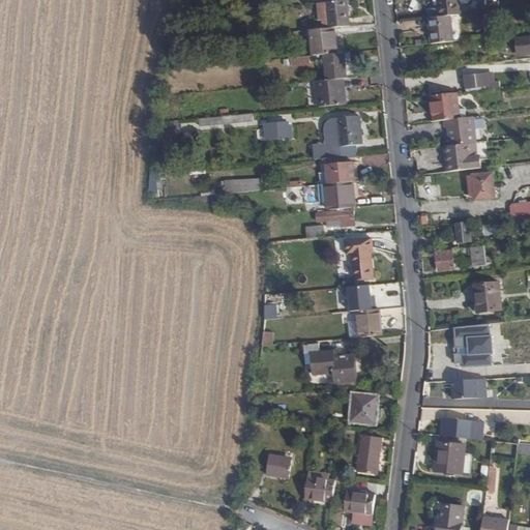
[(437,0),(439,18),(451,16),(462,15),(461,5),(468,4),(471,0),(470,0),(437,0)]
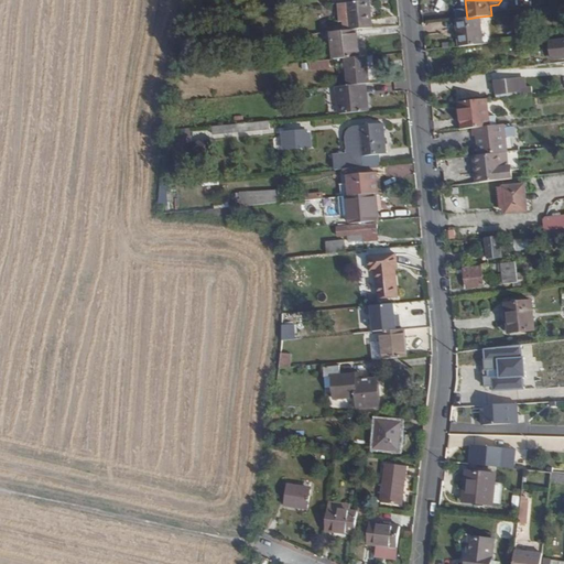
[(373,28),(371,1),(339,3),(342,31),(357,30),(373,28)]
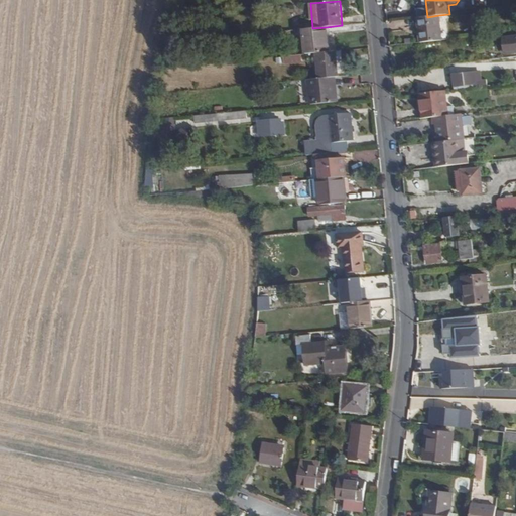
[(439,15),(427,17),(416,18),(417,30),(420,29),(422,42),(442,40),(439,15)]
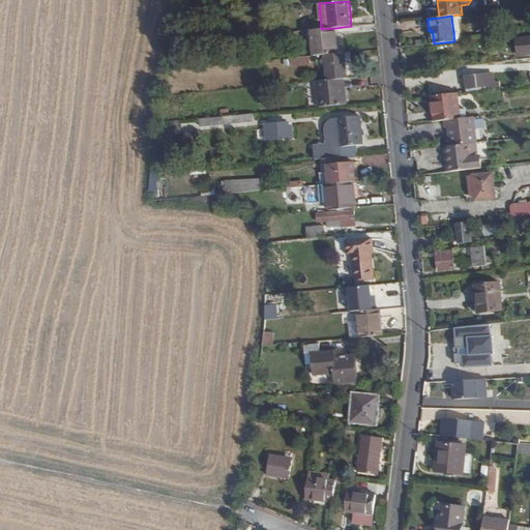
[(339,53),(335,28),(321,29),(312,30),(315,56),(326,55),(339,53)]
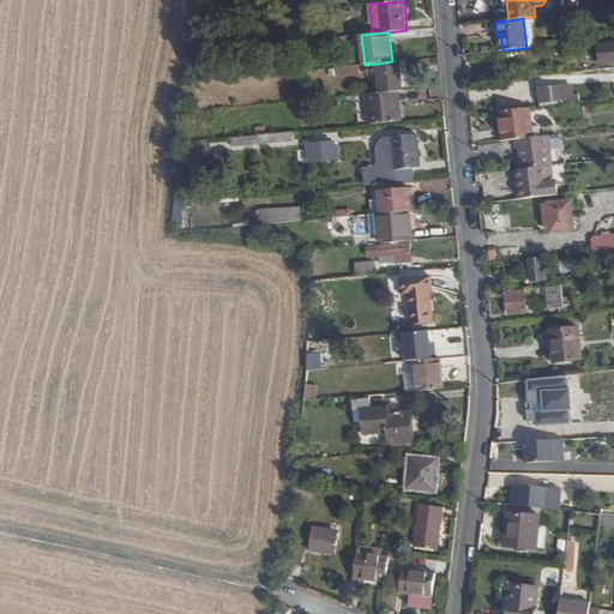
[(613,44),(599,47),(601,64),(613,61),(613,44)]
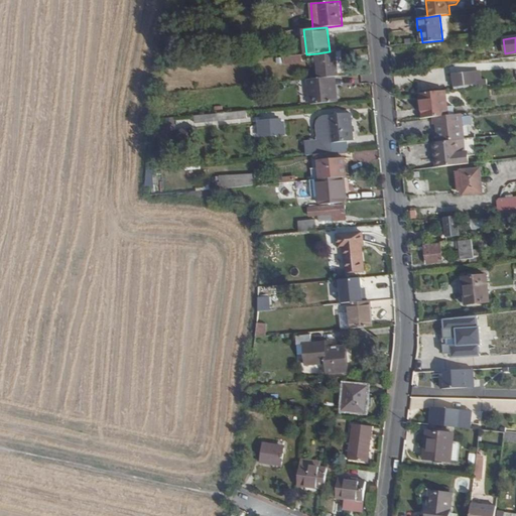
[(337,59),(343,58),(342,50),(330,51),(317,53),(319,79),(331,78),(338,77),(337,71),(338,70),(337,59)]
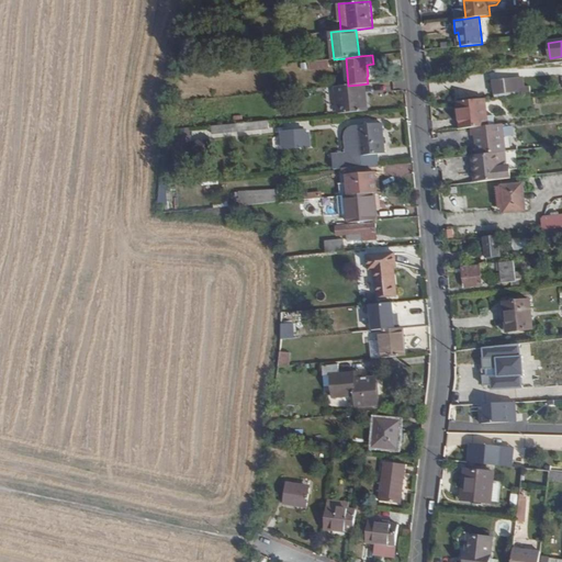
[(328,68),(327,59),(310,62),(311,70),(328,68)]
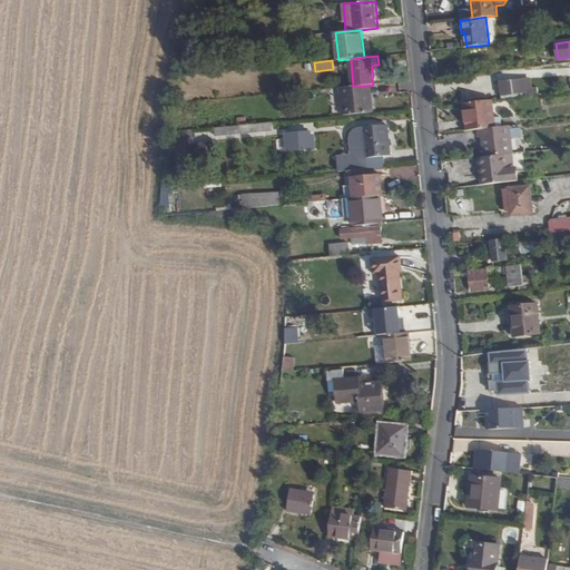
[(527,78),(511,80),(513,95),(529,92),(527,78)]
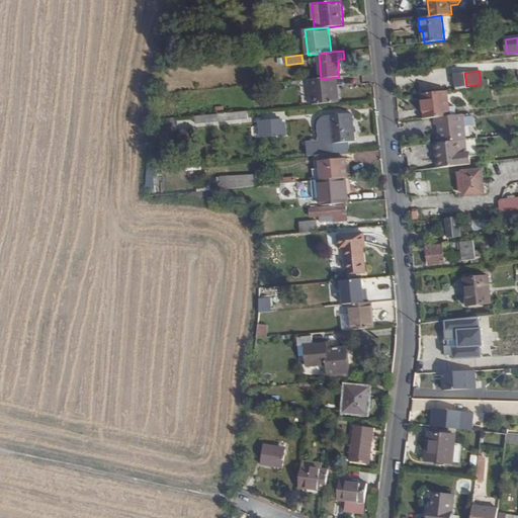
[(466,86),(464,73),(453,74),(455,88),(466,87),(466,86)]
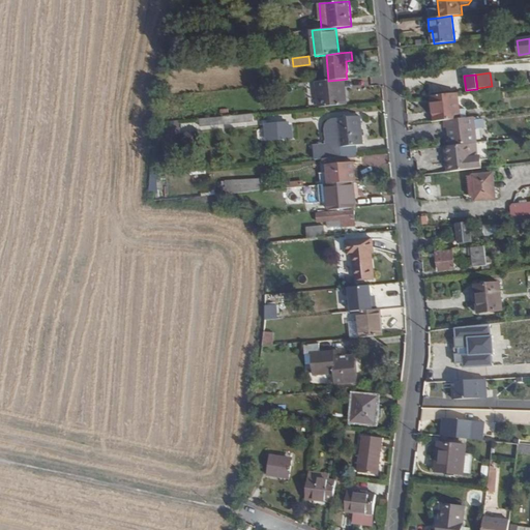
[(341,93),(340,80),(328,81),(318,82),(320,107),(346,105),(345,93),(341,93)]
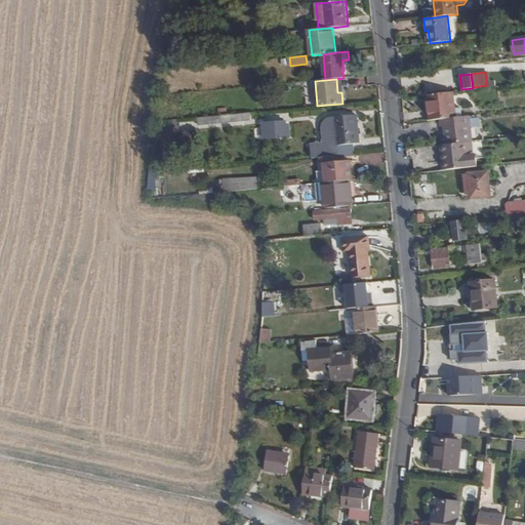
[(430,121),(441,120),(456,118),(453,92),(427,95),(430,121)]
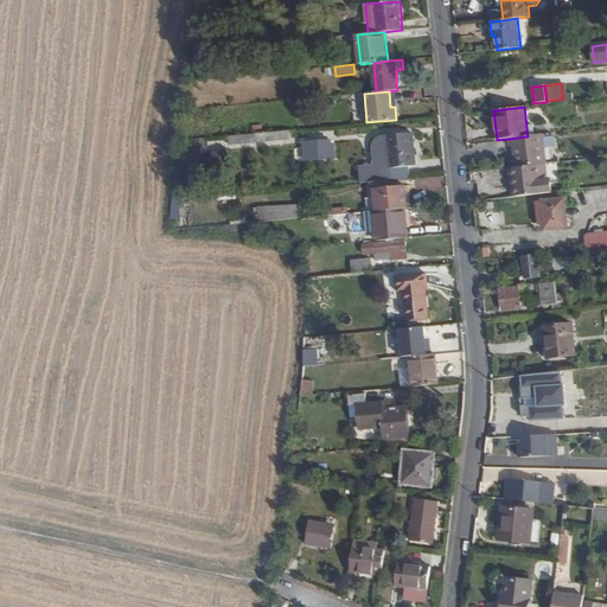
[(388,180),(400,179),(409,178),(408,166),(416,165),(413,132),(404,133),(387,135),(390,167),(377,168),(377,165),(360,166),(362,183),(372,181),(388,180)]
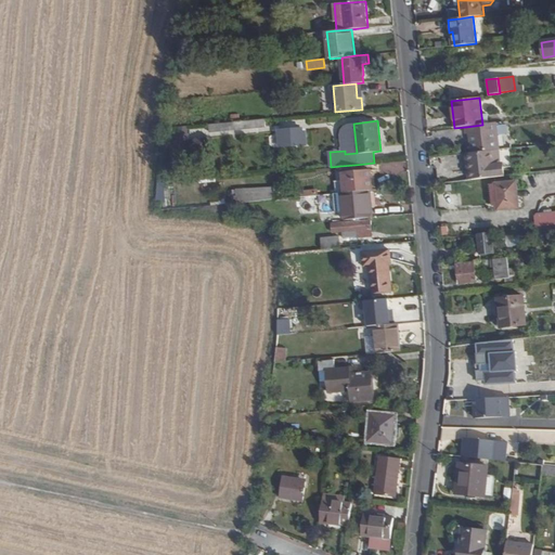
[(482,125),(466,127),(466,134),(469,133),(472,153),(493,151),(500,150),(497,123),(482,125)]
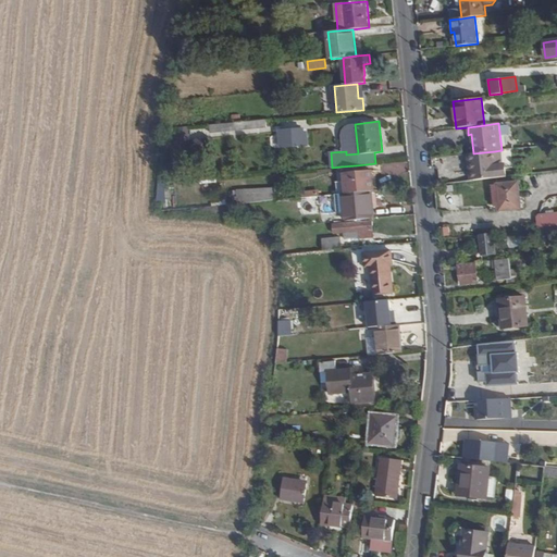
[(309,144),(307,128),(281,131),(282,147),(309,144)]
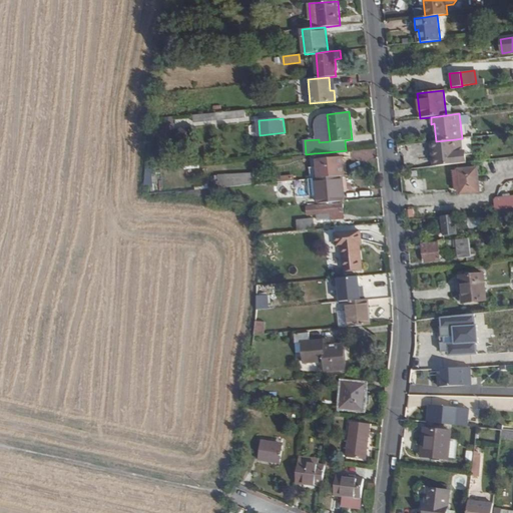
[(456,139),(436,141),(431,142),(434,166),(465,163),(464,151),(463,151),(458,151),(456,139)]
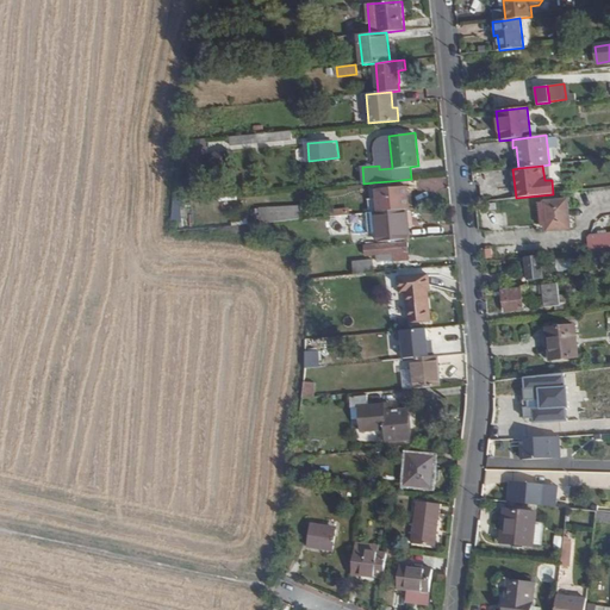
[(422,191),(434,191),(434,179),(422,179),(422,191)]
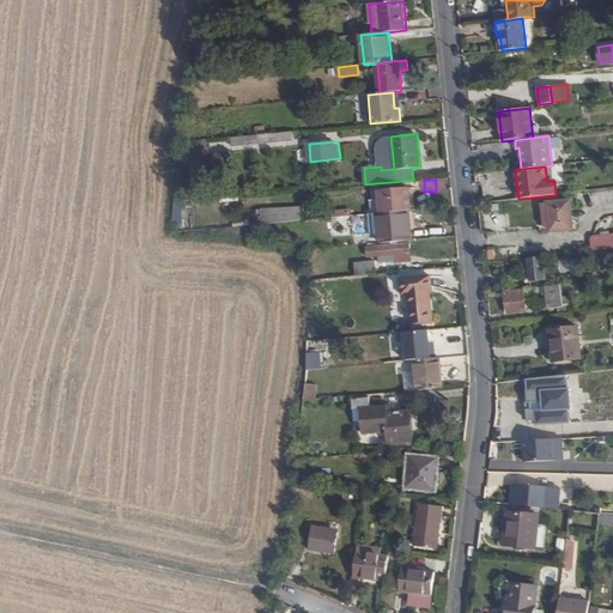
[(410,187),(404,188),(393,189),(392,182),(376,183),(376,192),(381,190),(383,213),(401,211),(407,211),(412,210),(410,187)]
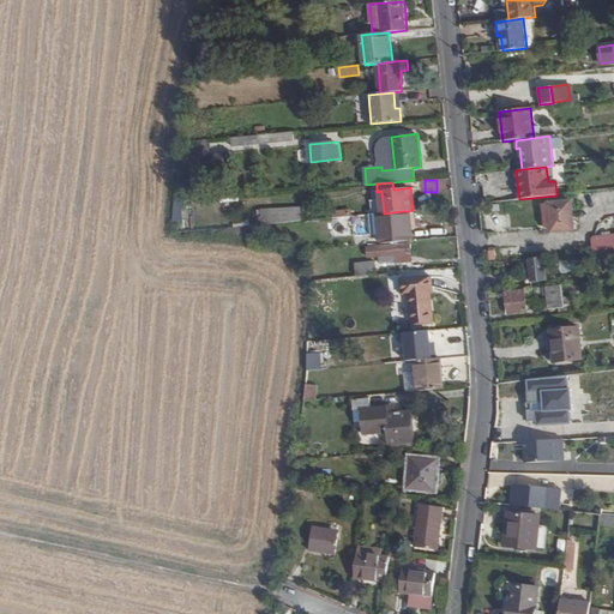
[(175,202),(174,222),(187,223),(188,202),(175,202)]
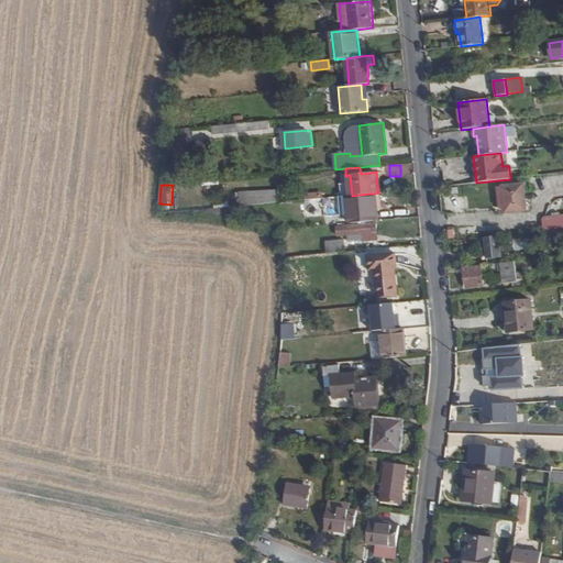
[(496,187),(498,209),(501,209),(501,213),(527,211),(523,185),(496,187)]
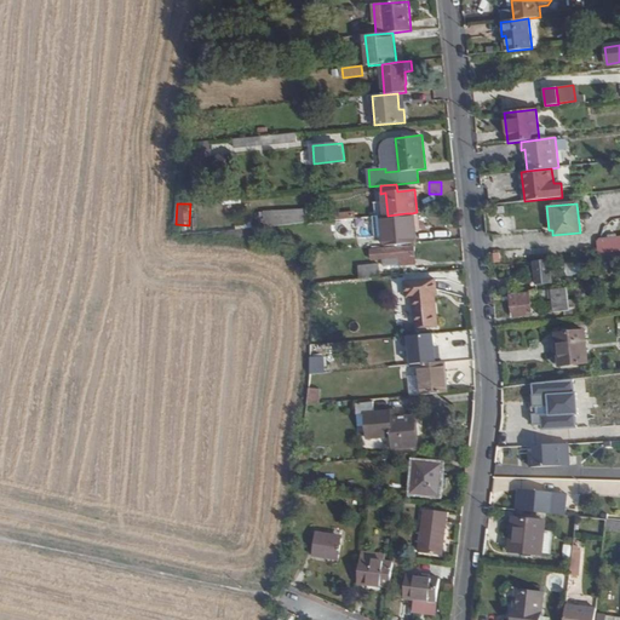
[(309,223),(308,211),(265,213),(267,227),(309,223)]
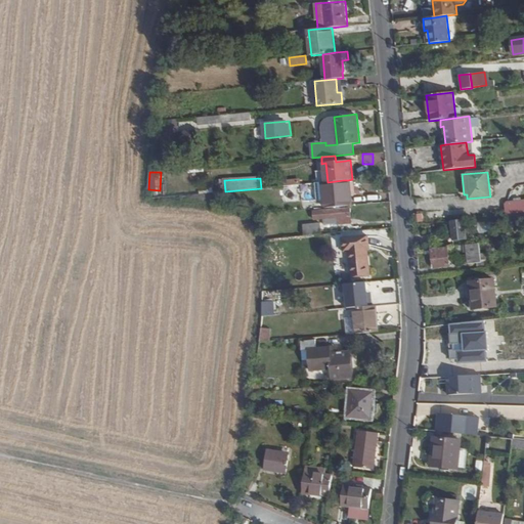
[(326,208),(340,207),(351,206),(348,180),(343,180),(328,182),(323,182),(326,208)]
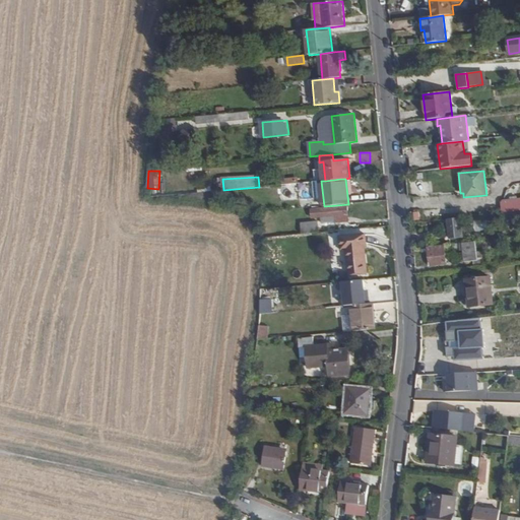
[(302,194),(301,183),(282,185),(283,195),(302,194)]
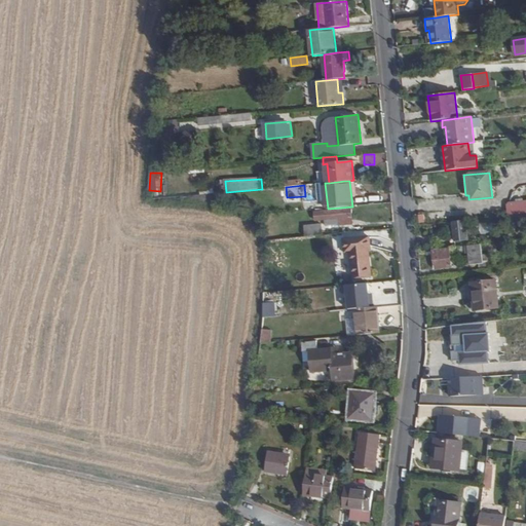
[(525,207),(511,210),(511,215),(525,213),(525,207)]
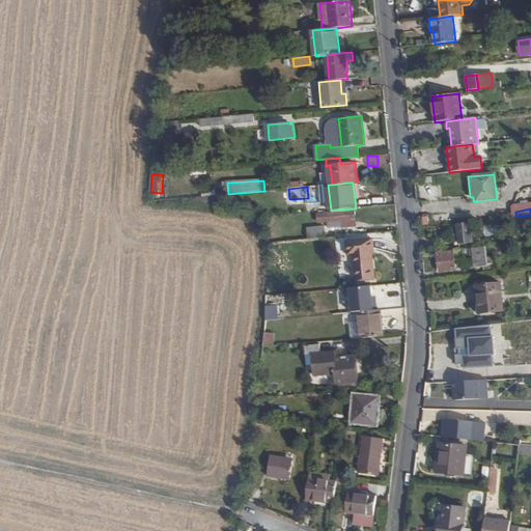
[(355,212),(344,213),(318,215),(319,223),(328,222),(328,228),(342,227),(354,226),(353,219),(356,219),(355,212)]
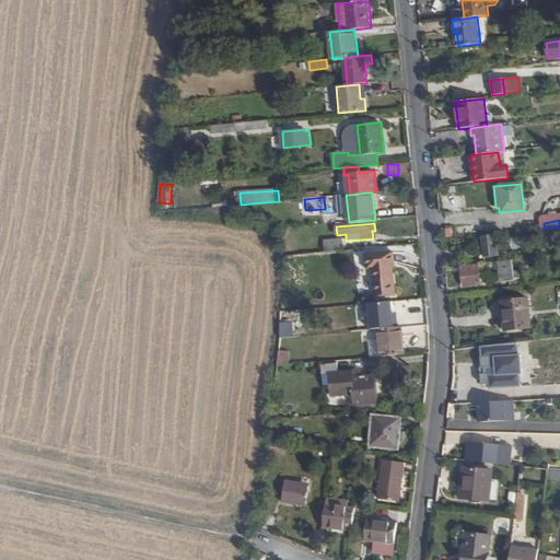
[(559,226),(544,229),(543,229),(544,237),(559,235),(559,226)]
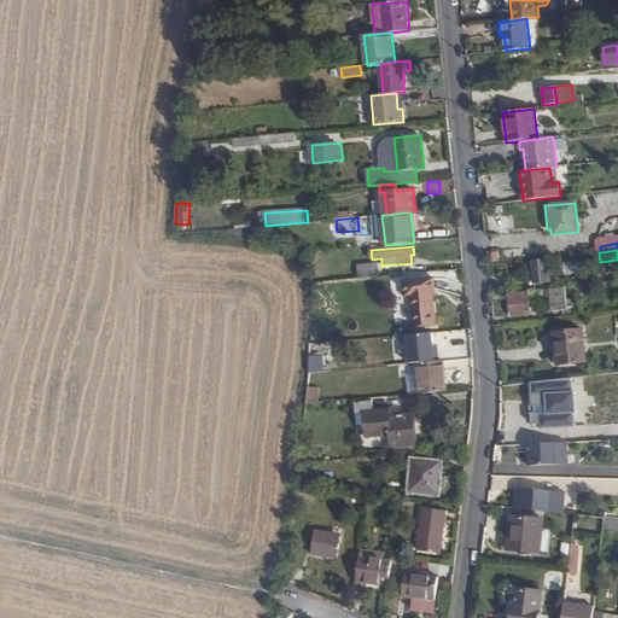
[(548,258),(537,260),(538,274),(534,274),(535,284),(551,281),(548,258)]
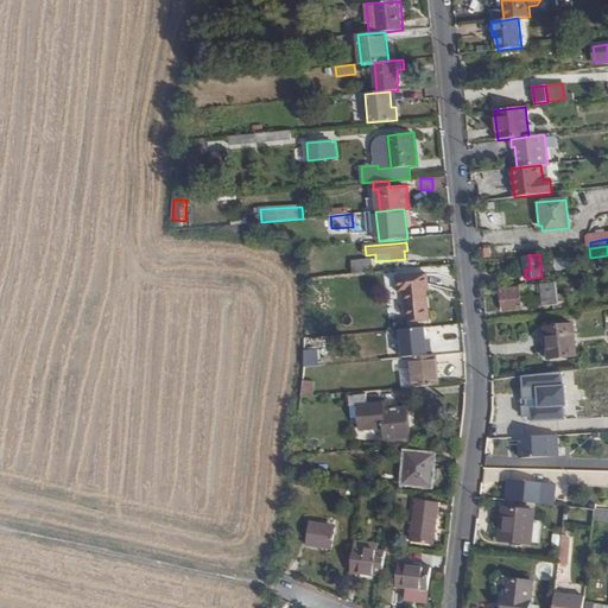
[(373,272),(372,259),(352,260),(353,273),(373,272)]
